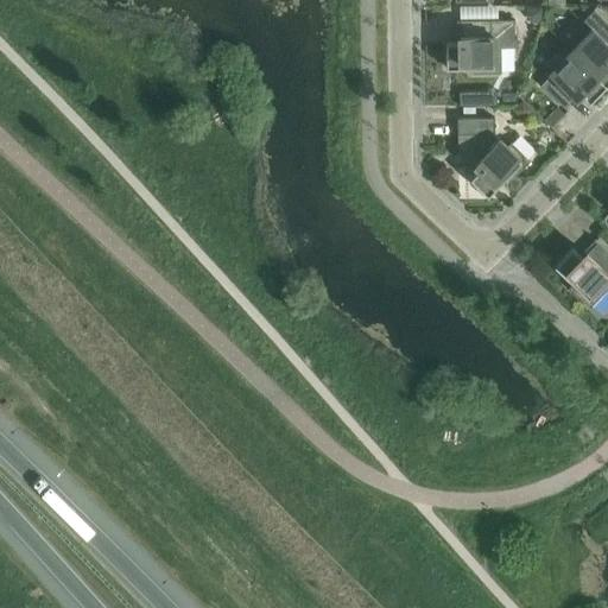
[(593,30),(572,52),(607,86),(607,83),(607,24),(594,10),(583,20),(593,30)]
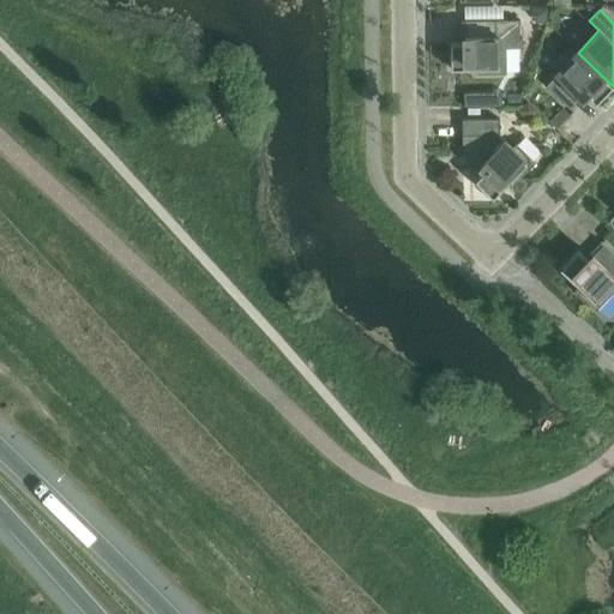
[(461,22),(464,22),(464,43),(450,43),(451,68),(476,68),(476,74),(506,73),(505,48),(519,48),(519,20),(461,20),(461,22)]
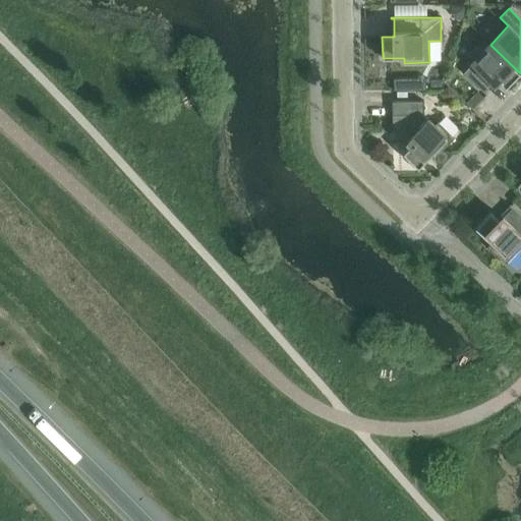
[(520,73),(490,45),(472,63),(472,64),(463,73),(486,95),(487,94),(484,92),(497,79),(505,88),(520,73)]
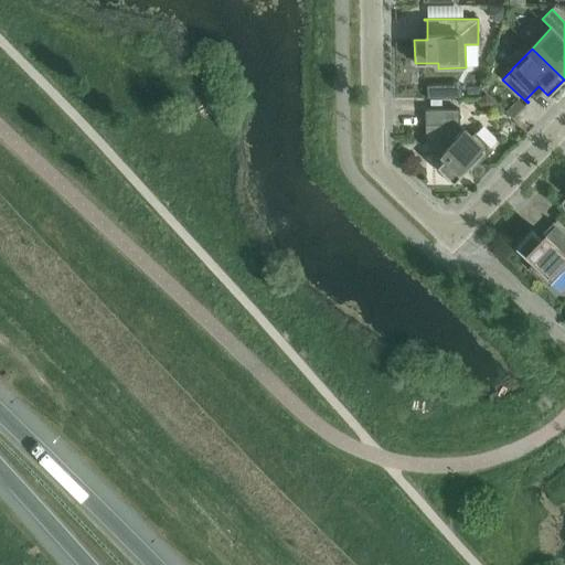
[(492,149),(475,131),(470,137),(464,130),(462,130),(459,127),(459,109),(425,109),(425,136),(430,142),(428,145),(429,146),(432,142),(446,157),(436,166),(454,182),(470,164),(473,169),(492,149)]
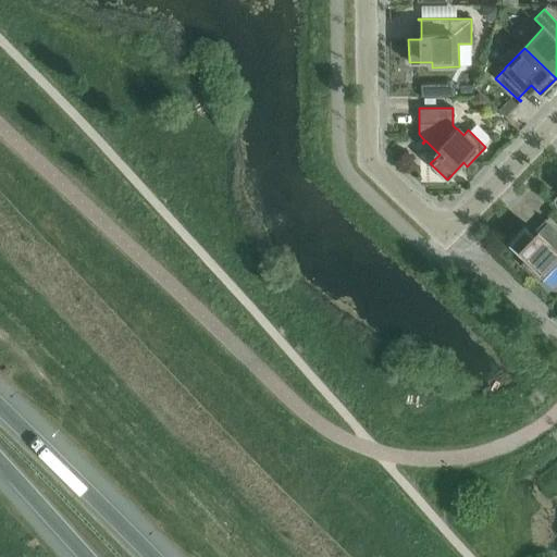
[(508,243),(524,259),(521,263),(540,282),(556,263),(553,260),(556,255),(556,231),(544,219),(544,220),(546,222),(533,236),(523,226),(508,243)]
